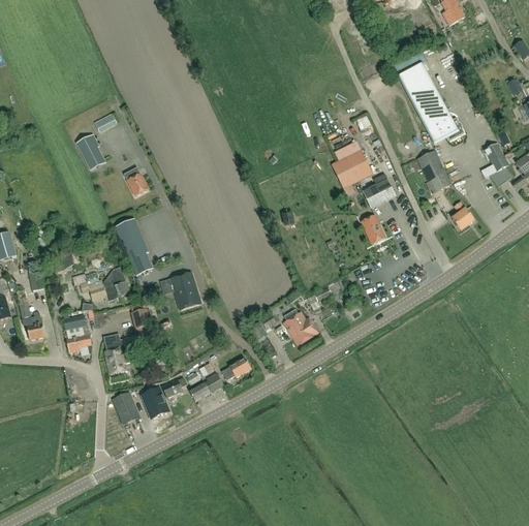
[(434,0),(437,4),(442,1),(442,2),(441,3),(445,11),(441,13),(448,25),(464,16),(460,9),(462,8),(457,0),(434,0)]
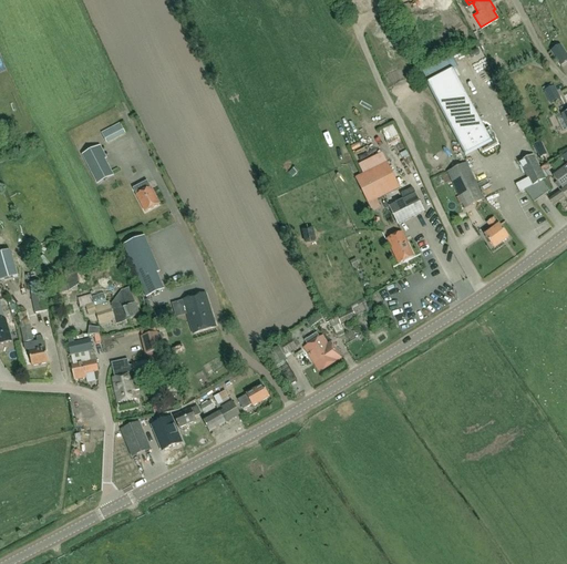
[(550,49),(560,64),(566,59),(566,51),(560,42),(550,49)]
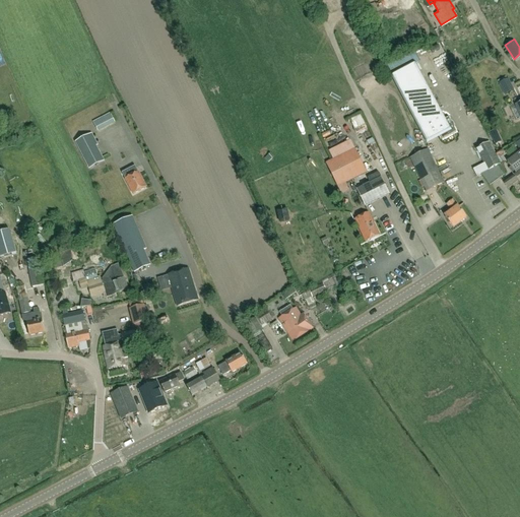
[(414,62),(392,74),(427,139),(439,133),(442,138),(457,130),(449,114),(444,117),(414,62)]
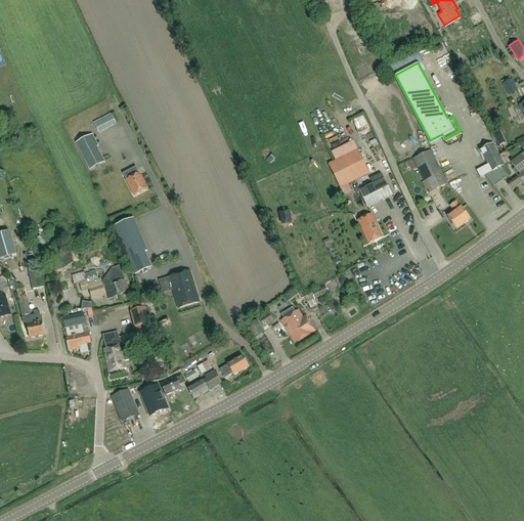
[(445,73),(454,70),(452,64),(443,68),(445,73)]
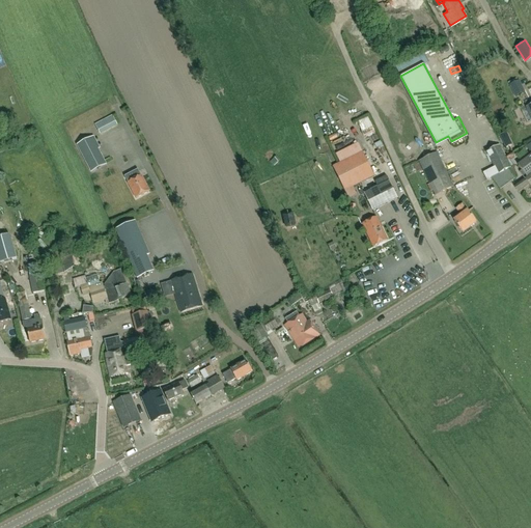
[(519,78),(509,83),(514,94),(524,89),(519,78)]
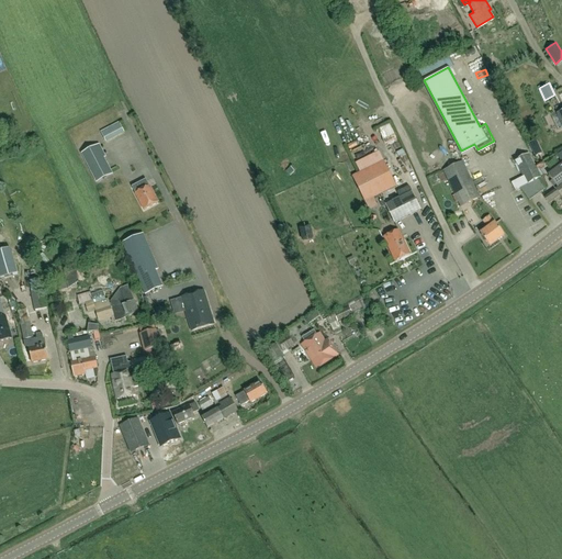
[(100,127),(105,138),(124,129),(119,118),(100,127)]
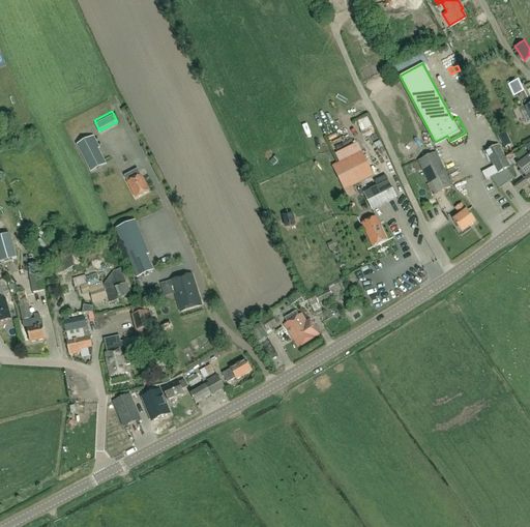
[(99,146),(93,134),(76,143),(90,170),(106,162),(98,146),(99,146)]
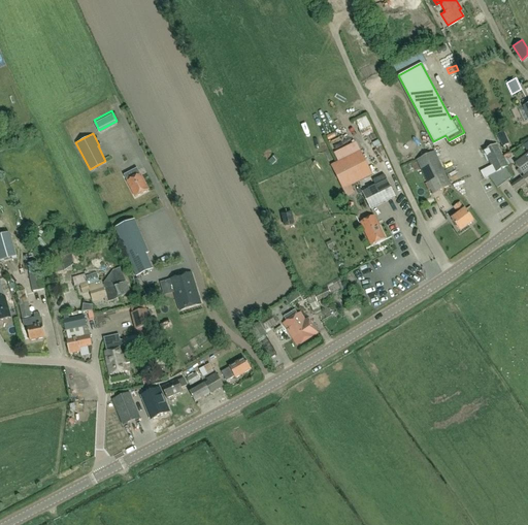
[(481,169),(484,176),(488,175),(504,166),(508,164),(496,141),(483,149),(491,164),(481,169)]
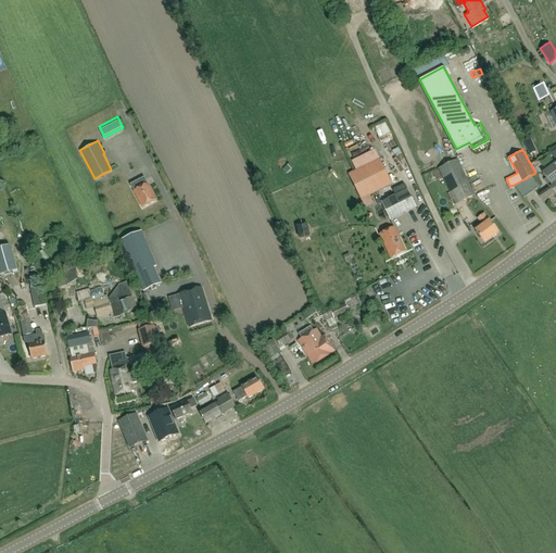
[(387,155),(355,171),(367,196),(397,180),(387,155)]
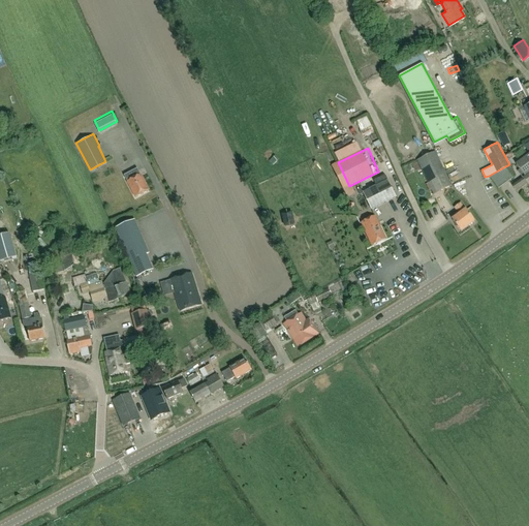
[(452,183),(435,149),(417,158),(433,192),(452,183)]
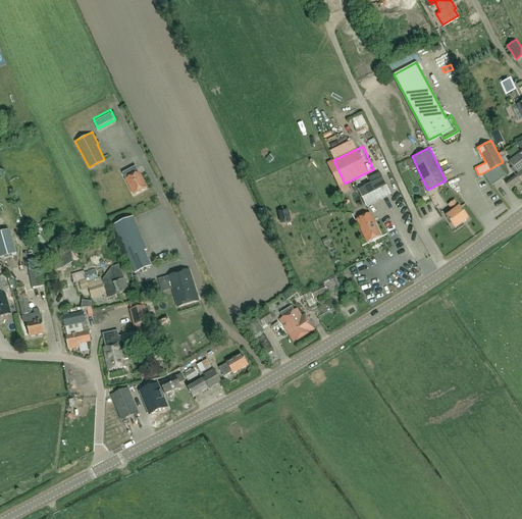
[(517,170),(521,166),(521,150),(510,160),(517,170)]
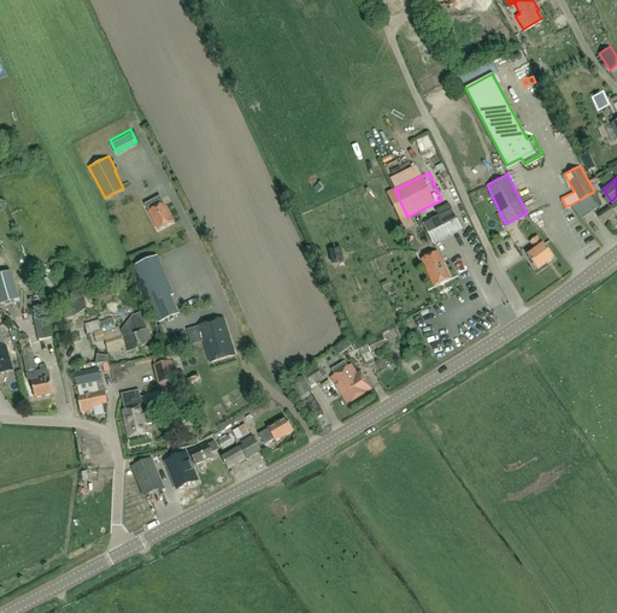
[(145,201),(148,210),(157,228),(172,219),(164,202),(160,194),(145,201)]
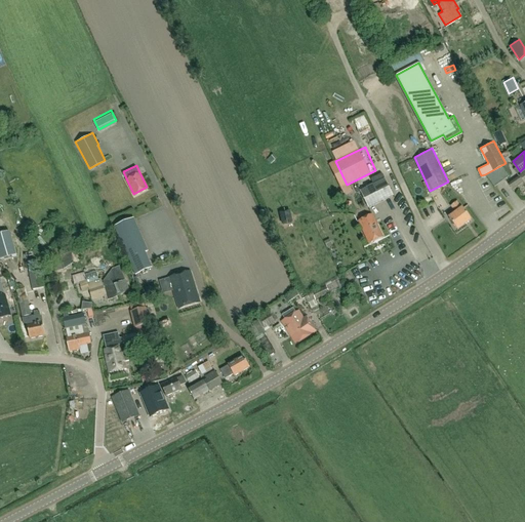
[(501,165),(485,174),(491,182),(493,186),(509,173),(501,165)]
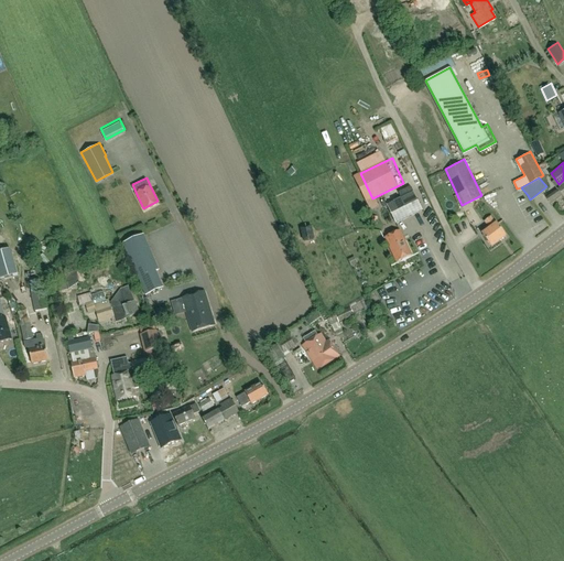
[(563,180),(559,184),(560,186),(557,187),(557,186),(545,195),(551,203),(562,194),(563,196),(563,180)]
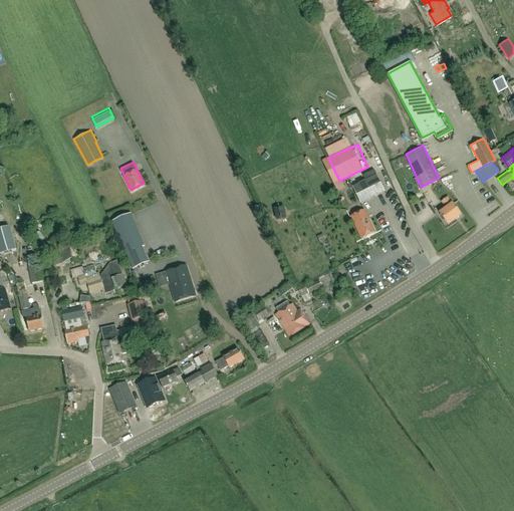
[(362,173),(365,178),(351,185),(360,202),(384,190),(375,173),(373,168),(362,173)]
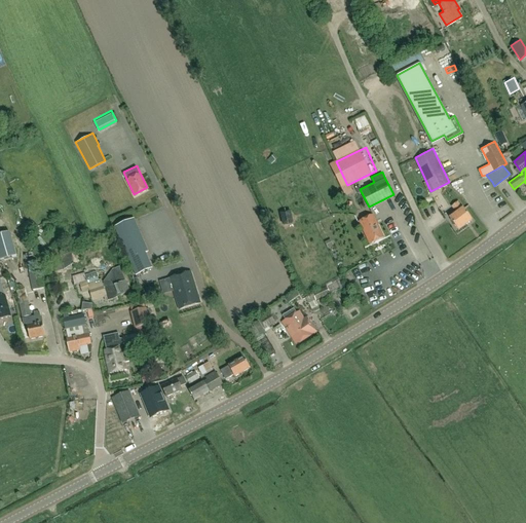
[(479,183),(484,192),(492,189),(487,179),(479,183)]
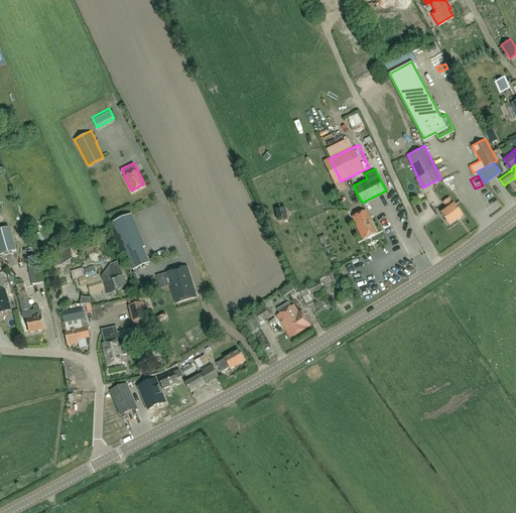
[(442,201),(447,208),(441,213),(449,224),(463,214),(455,203),(449,196),(442,201)]
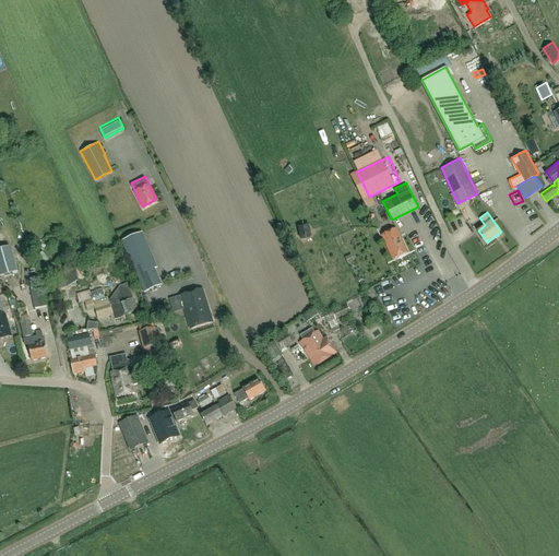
[(140,226),(119,235),(147,298),(159,294),(153,280),(158,278),(152,261),(154,260),(140,226)]
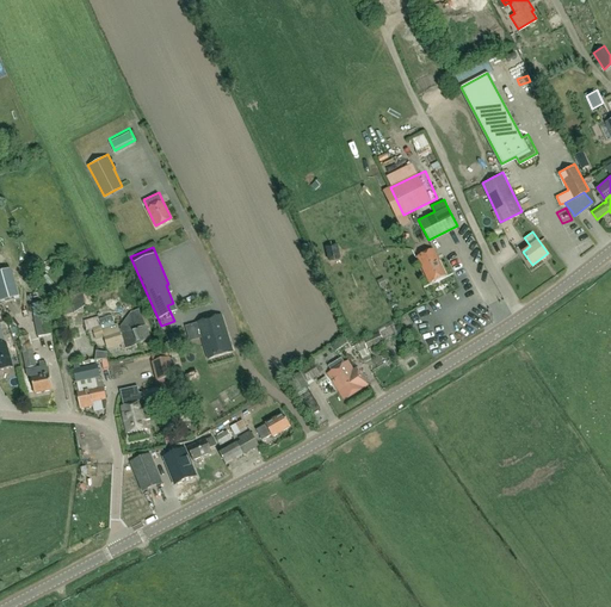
[(417,255),(429,280),(445,273),(433,247),(417,255)]
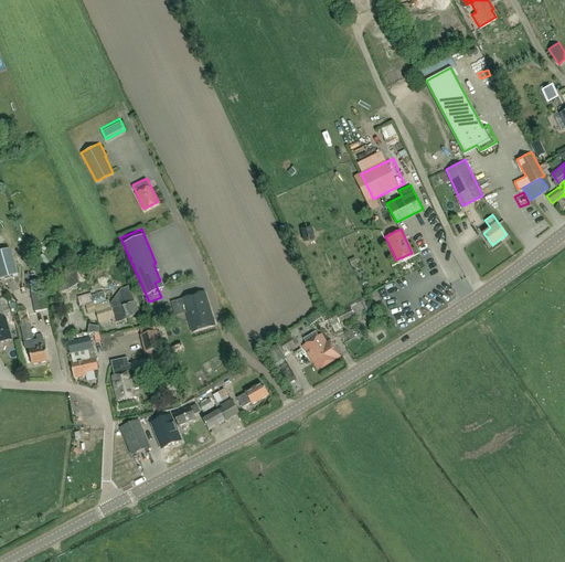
[(419,236),(413,241),(417,248),(425,244),(419,236)]
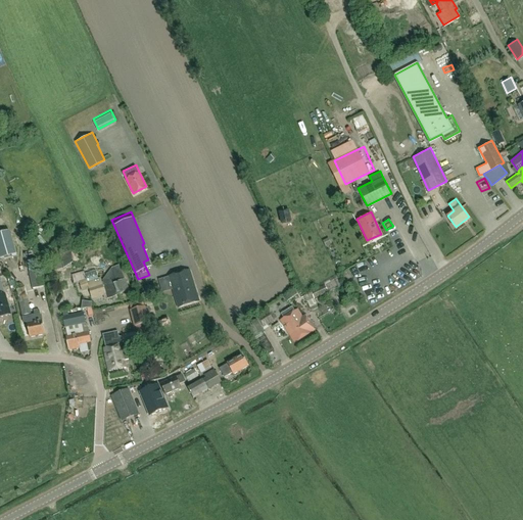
[(11,229),(0,231),(0,255),(0,256),(17,251),(11,229)]
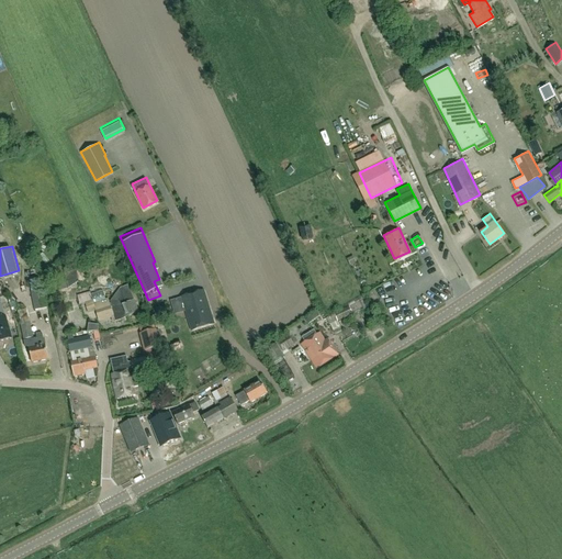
[(64,274),(68,288),(79,283),(75,269),(64,274)]
